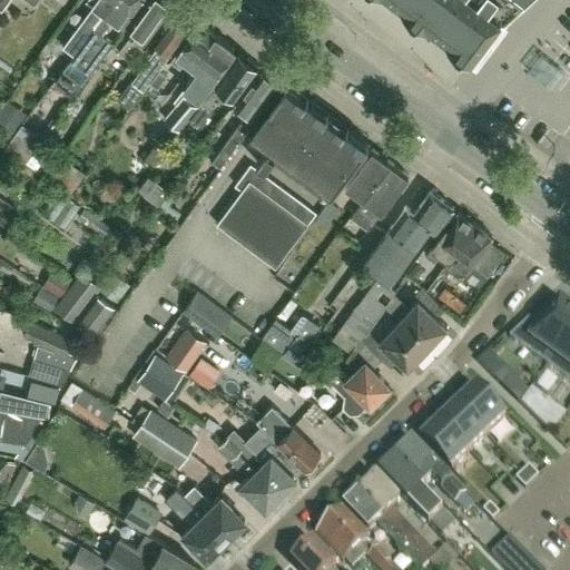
[(21,0),(28,12),(49,0),(21,0)]
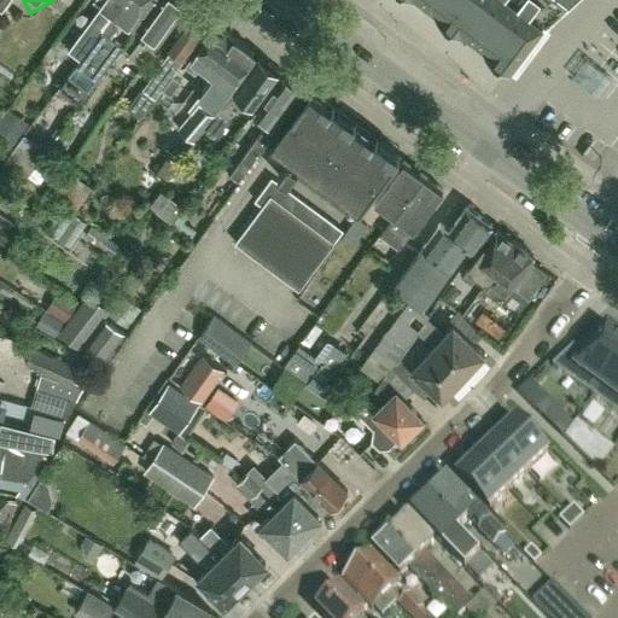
[(133,25),(151,0),(121,0),(112,12),(80,57),(81,58),(69,74),(91,89),(123,44),(111,35),(123,18),(133,25)]
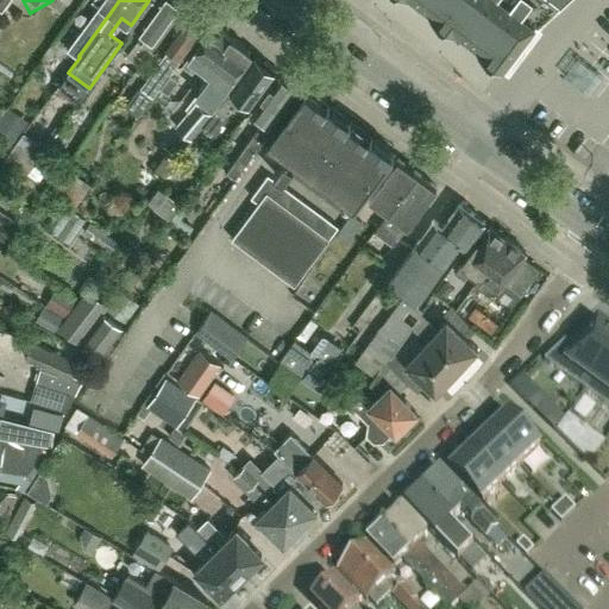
[(111,12),(119,0),(95,0),(100,4),(68,48),(79,56),(111,12)]
